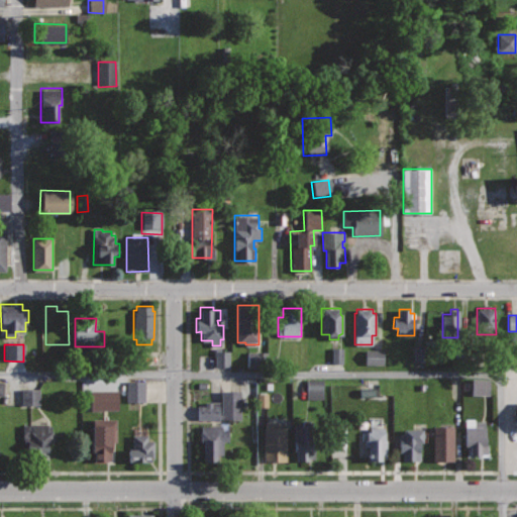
[(331,365),(342,364),(342,348),(331,348),(331,365)]
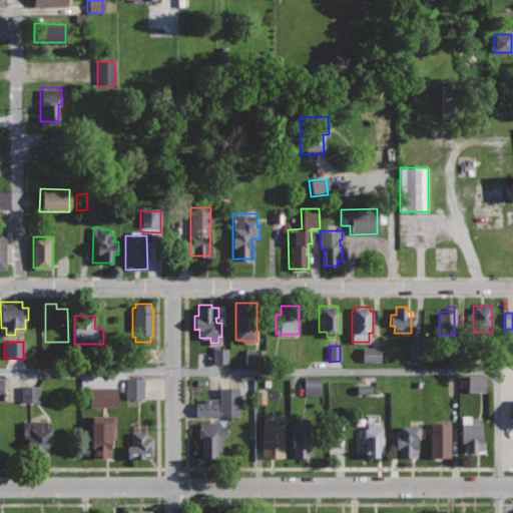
[(362,362),(379,363),(379,348),(362,348),(362,362)]
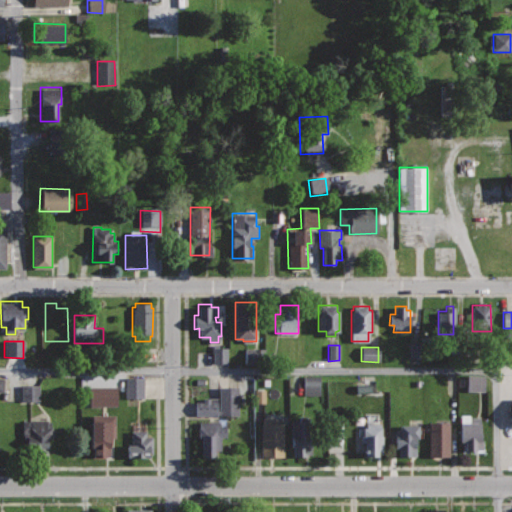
[(227,363),(227,348),(212,348),(211,363),(227,363)]
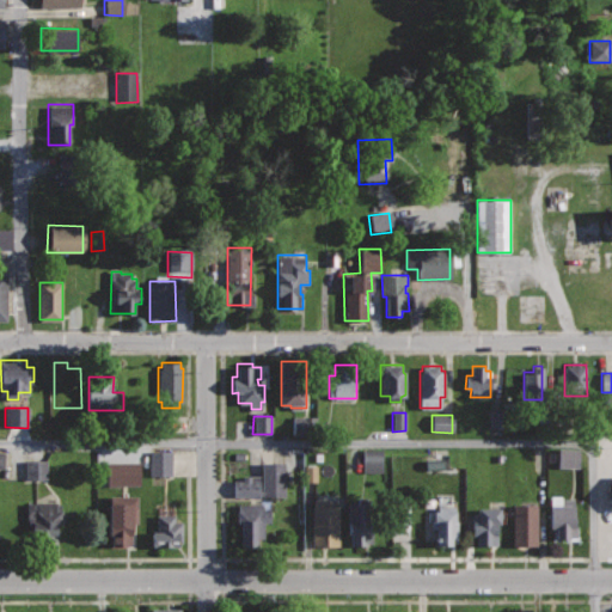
[(292,436),(313,436),(313,417),(292,417),(292,436)]
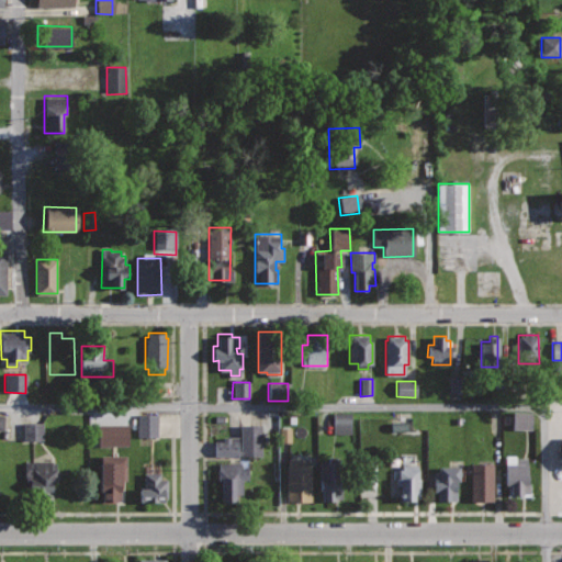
[(512,429),(530,430),(531,414),(512,413),(512,429)]
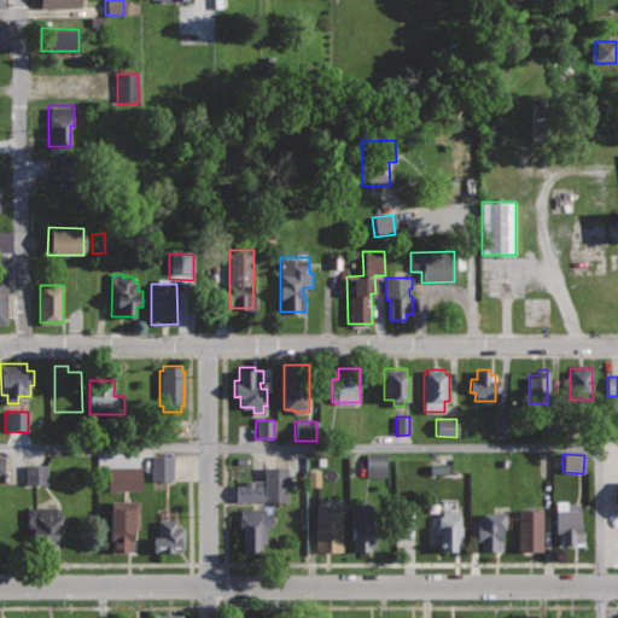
[(385,477),(385,455),(365,455),(366,477),(385,477)]
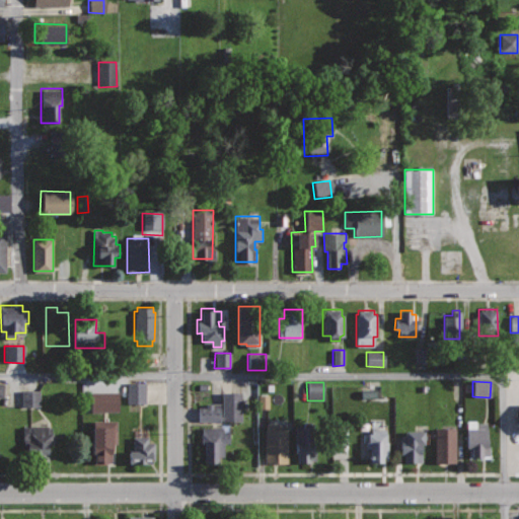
[(144,383),(126,383),(126,404),(144,403),(144,383)]
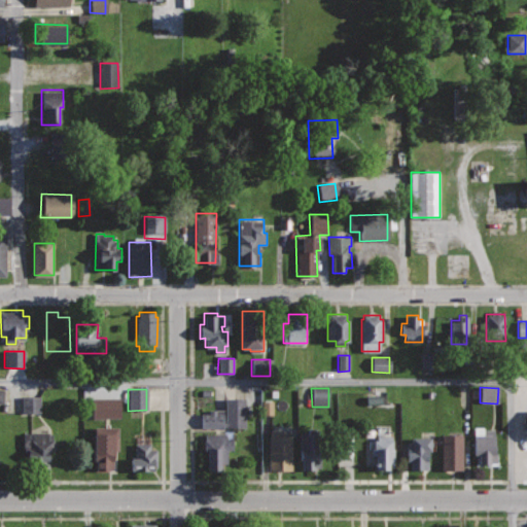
[(380,405),(380,392),(366,393),(366,405),(380,405)]
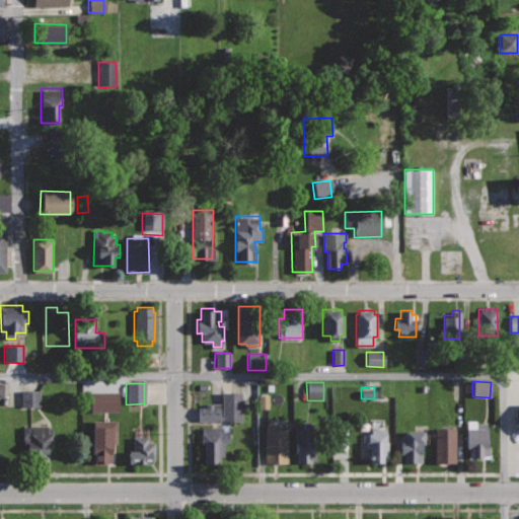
[(39,390),(20,391),(20,408),(39,406),(39,390)]
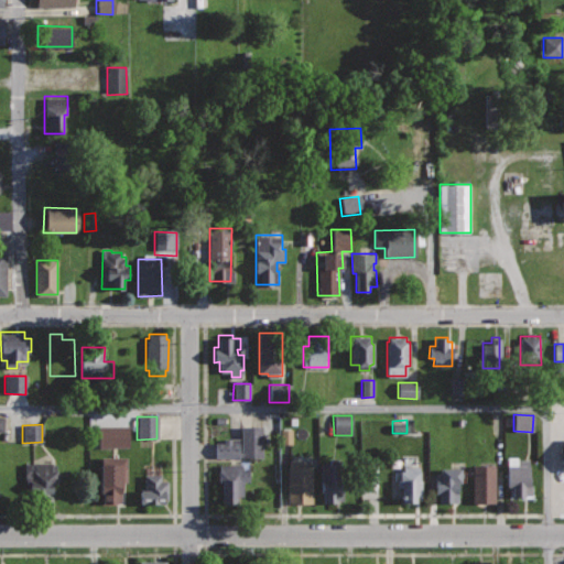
[(127,447),(127,426),(98,426),(98,448),(127,447)]
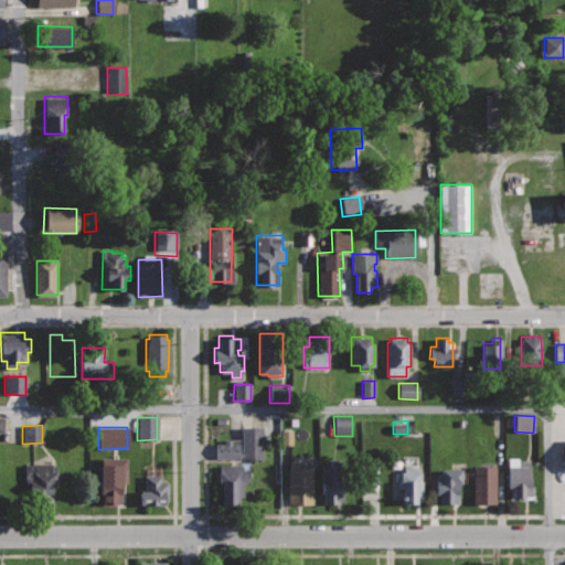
[(241,460),(263,459),(262,428),(240,428),(241,460)]
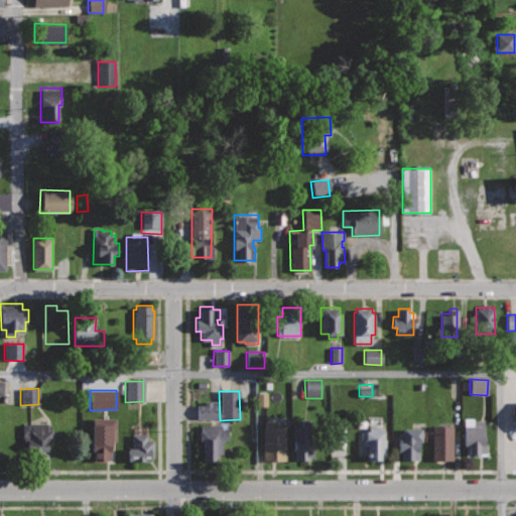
[(256,407),(266,407),(266,394),(256,393),(256,407)]
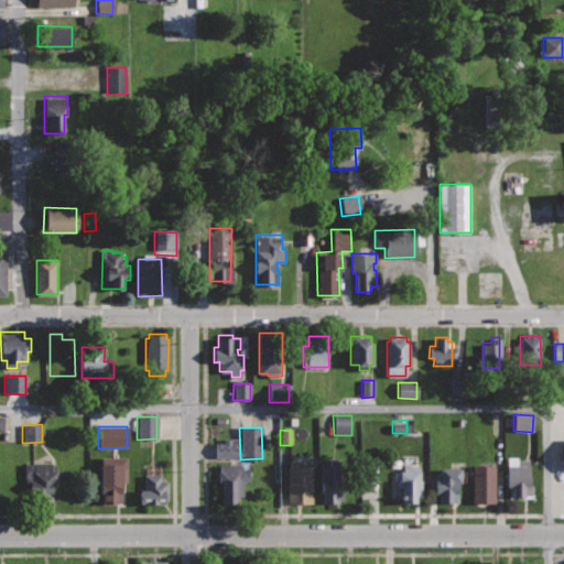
[(240,437),(224,437),(224,442),(216,442),(216,456),(240,456),(240,437)]
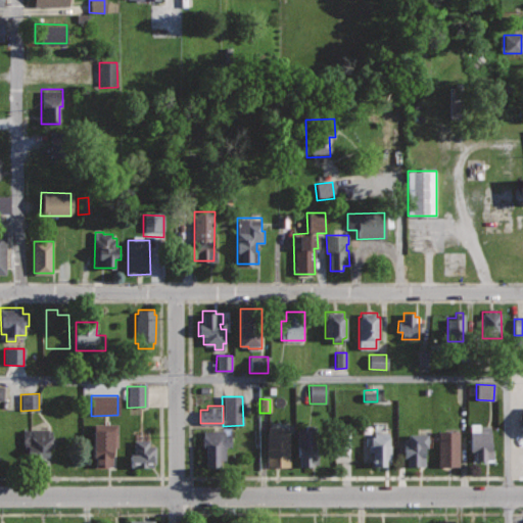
[(119,422),(93,422),(93,457),(96,457),(96,465),(108,466),(108,464),(112,464),(112,447),(117,447),(119,422)]
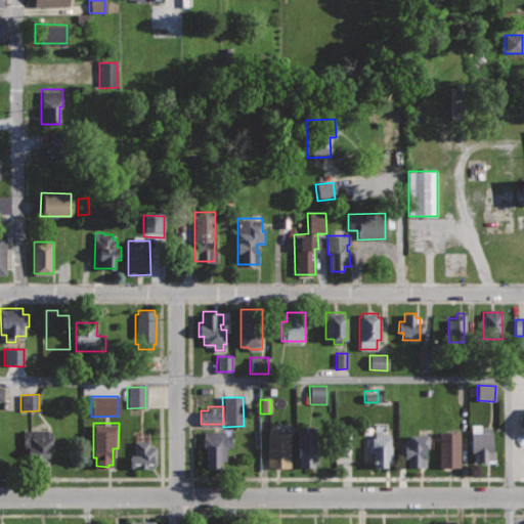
[(491,427),(480,427),(480,424),(470,424),(471,451),(475,451),(475,462),(494,462),(494,449),(491,449),(491,427)]
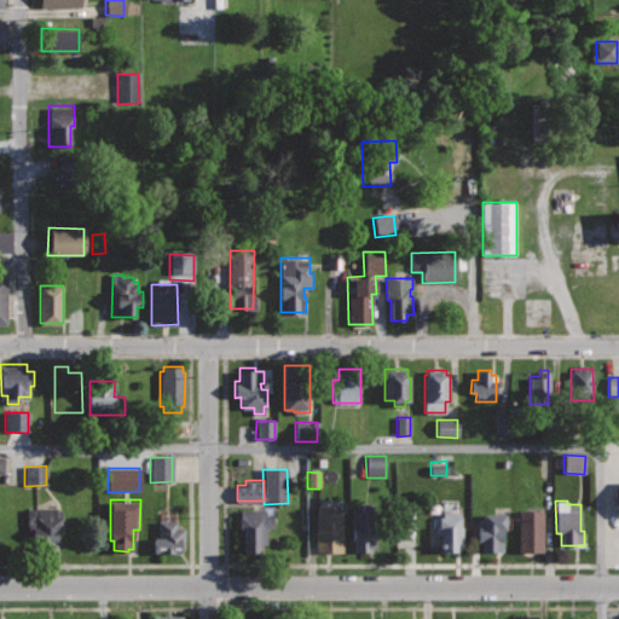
[(335,504),(316,504),(316,553),(343,551),(342,510),(335,510),(335,504)]
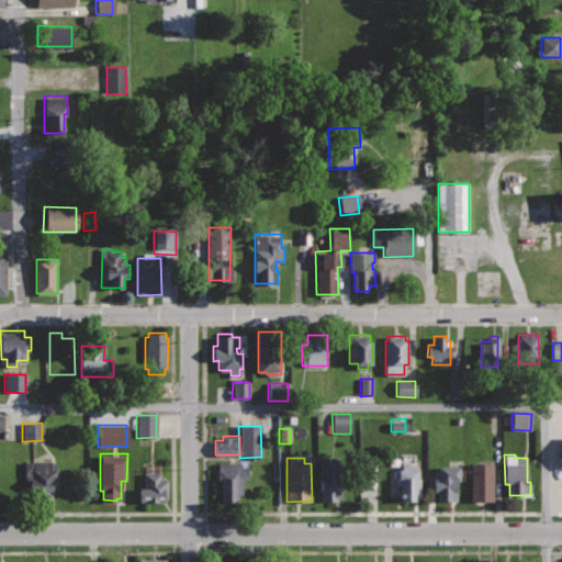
[(328,458),(328,462),(319,462),(319,492),(322,492),(322,501),(336,501),(336,498),(343,498),(341,458),(328,458)]
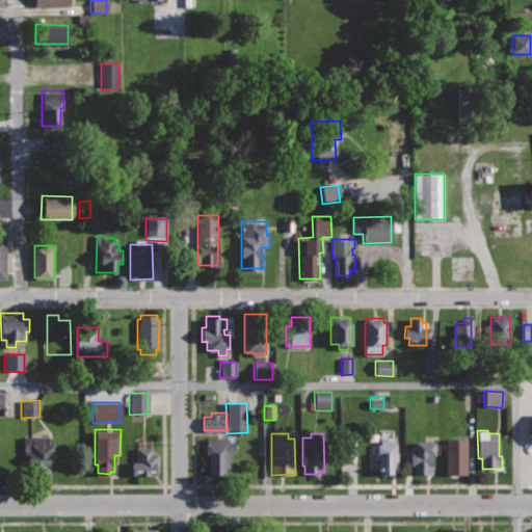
[(53,435),(24,435),(24,455),(29,455),(29,464),(34,464),(34,474),(49,474),(49,455),(54,455),(54,443),(53,443),(53,435)]
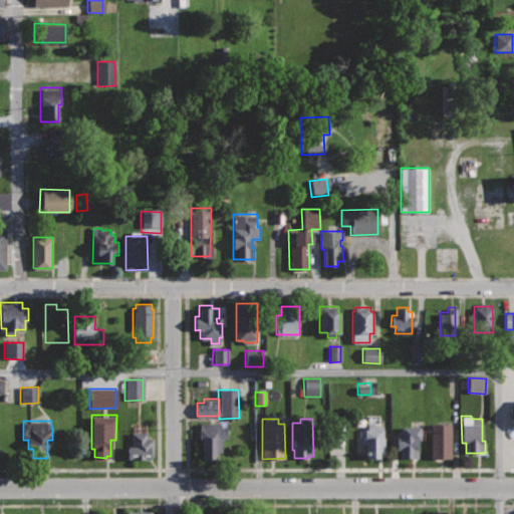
[(220,422),(199,423),(199,439),(202,439),(203,458),(216,458),(216,451),(222,450),(222,437),(227,437),(227,428),(221,428),(220,422)]
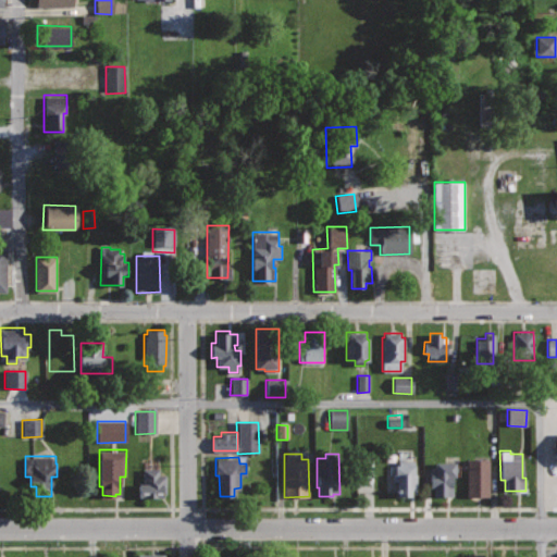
[(490,458),(466,458),(466,497),(489,497),(490,458)]
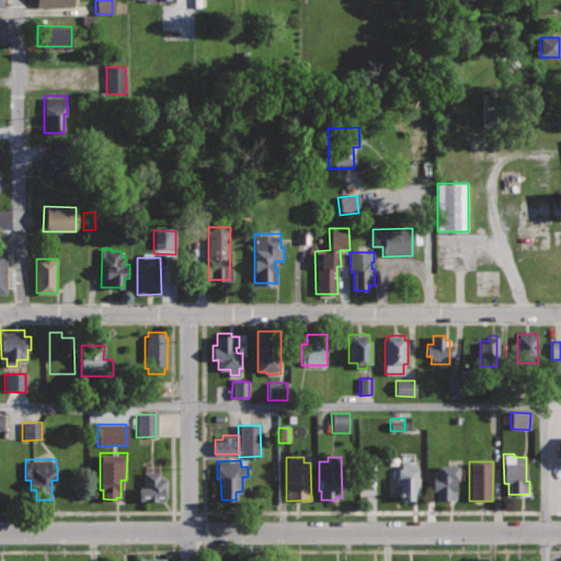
[(416,464),(399,464),(399,484),(401,484),(401,499),(414,499),(414,495),(420,495),(420,477),(416,477),(416,464)]
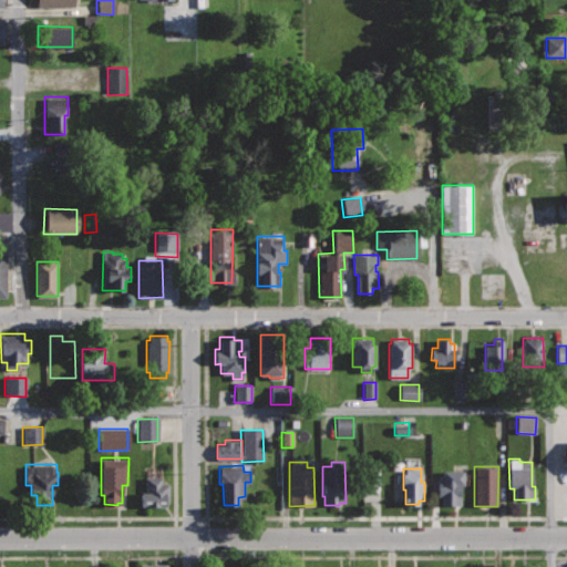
[(464,470),(442,470),(442,476),(437,476),(437,496),(442,496),(442,505),(461,505),(461,485),(464,485),(464,470)]
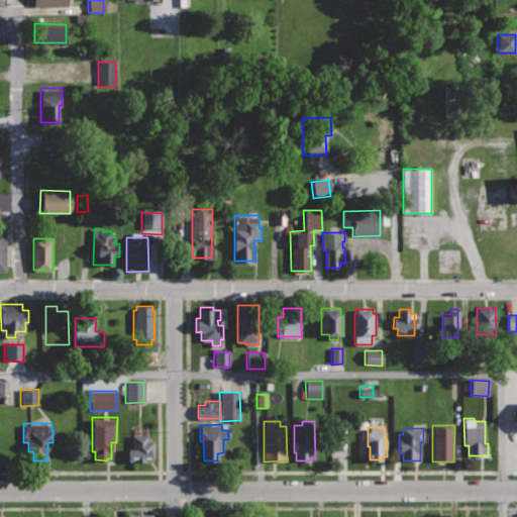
[(146,435),(132,435),(132,448),(128,448),(128,461),(150,461),(150,456),(154,456),(154,440),(146,440),(146,435)]
